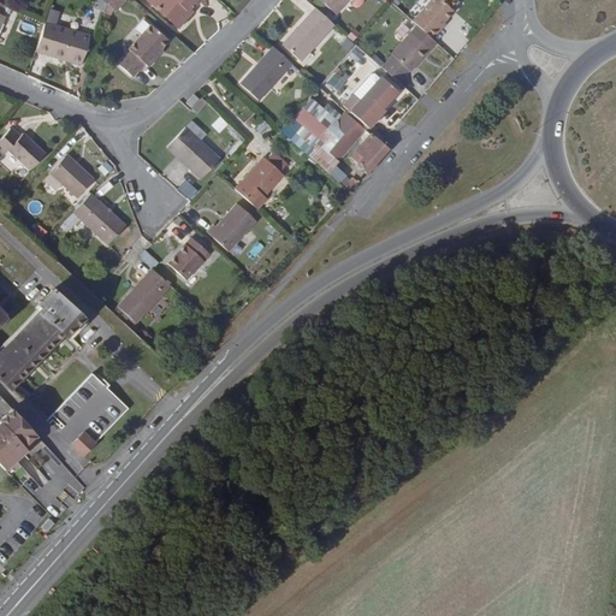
[(126,1),(124,0),(112,0),(107,5),(116,12),(126,1)]
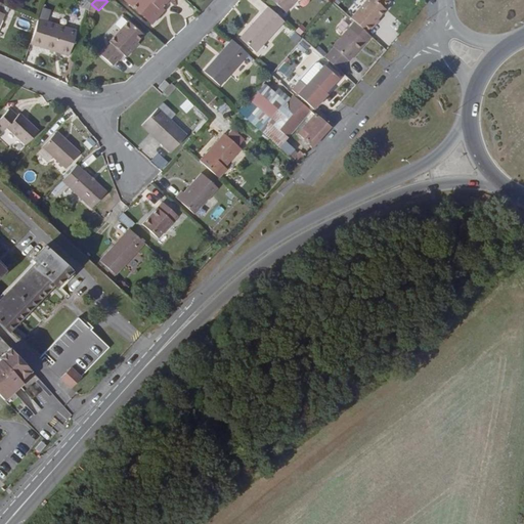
[(164,5),(168,0),(124,0),(150,24),(161,12),(156,8),(161,2),(164,5)]
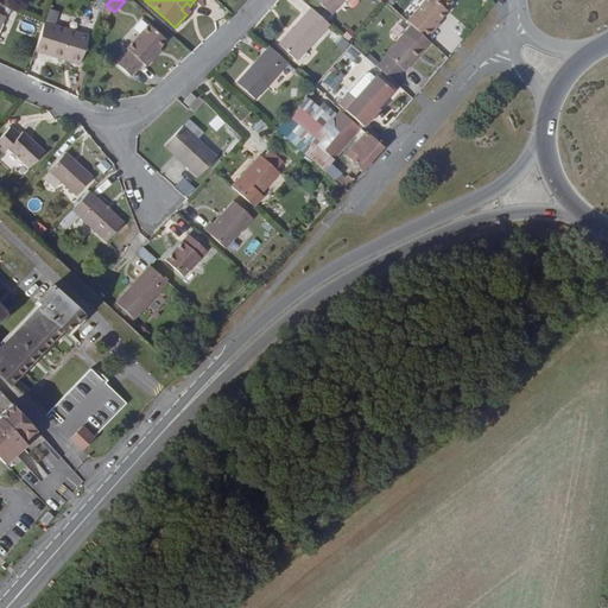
[(315,0),(331,16),(346,0),(315,0)]
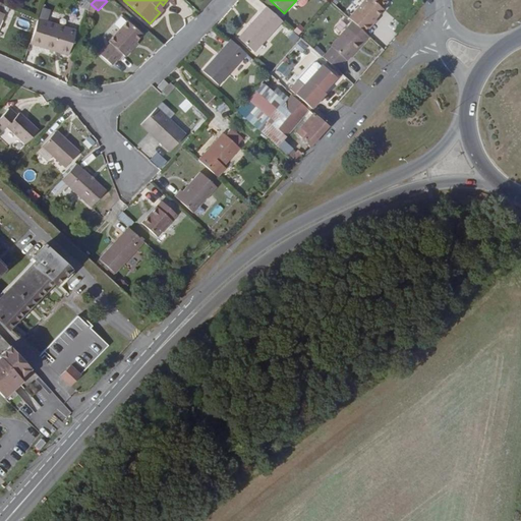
[(364,0),(349,18),(353,21),(366,34),(372,26),(370,24),(375,18),(385,9),(383,8),(389,2),(387,0),(364,0)]
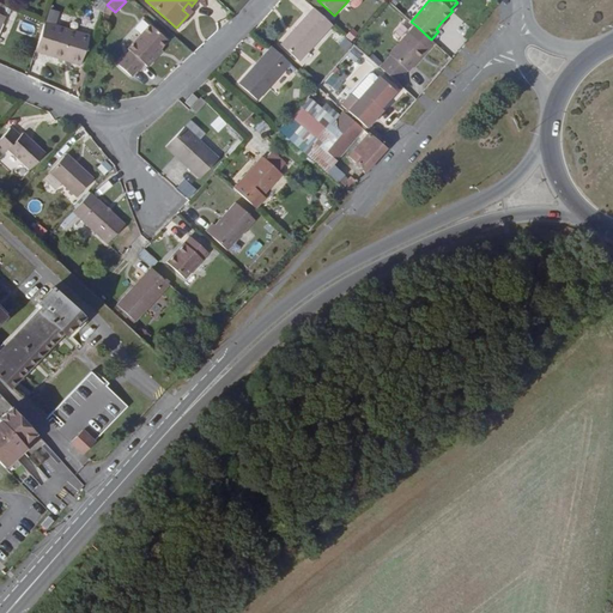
[(332,25),(313,8),(295,30),(297,32),(284,48),(299,62),(332,25)]
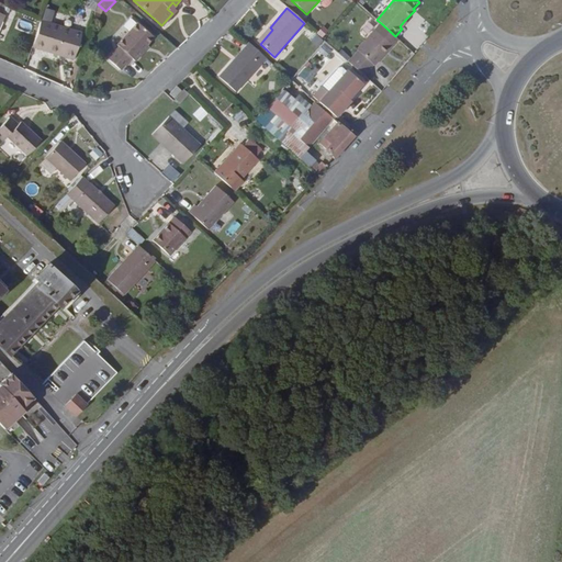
[(46,9),(42,20),(51,23),(55,11),(46,9)]
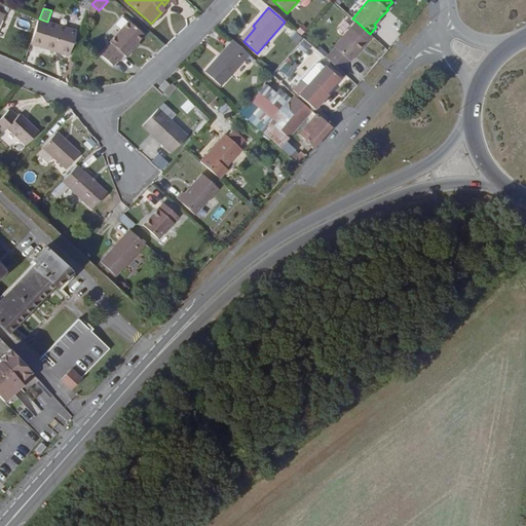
[(405,10),(399,16),(405,22),(410,15),(405,10)]
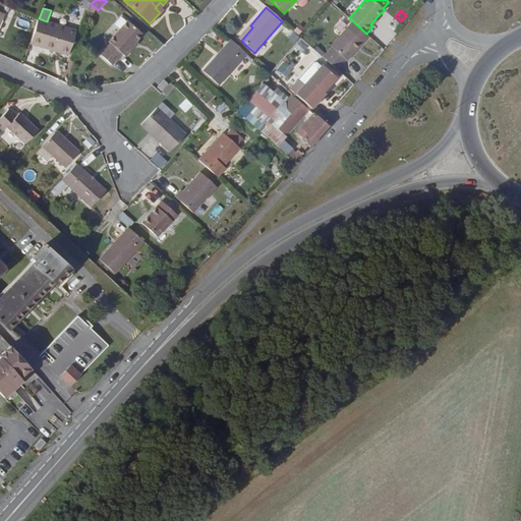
[(106,35),(96,47),(107,56),(117,46),(120,48),(128,40),(127,39),(137,26),(122,13),(104,34),(106,35)]
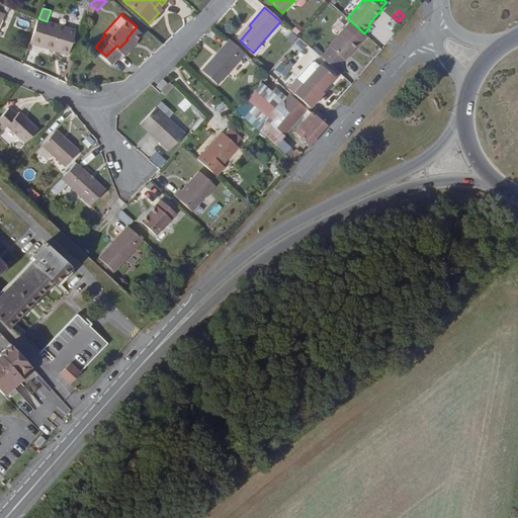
[(76,31),(37,19),(30,44),(68,55),(76,31)]
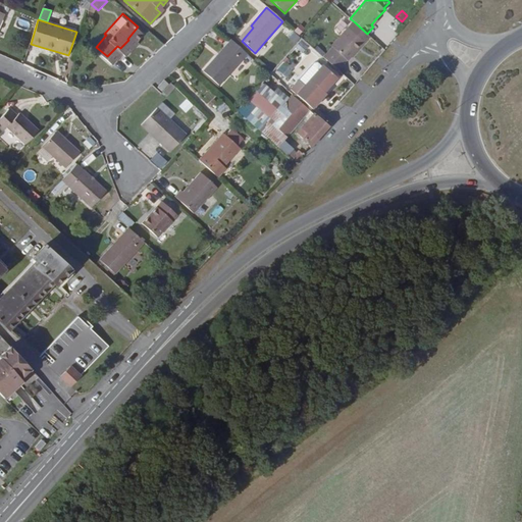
[(348,60),(370,37),(367,34),(354,21),(332,46),(333,47),(323,57),(338,70),(348,60)]
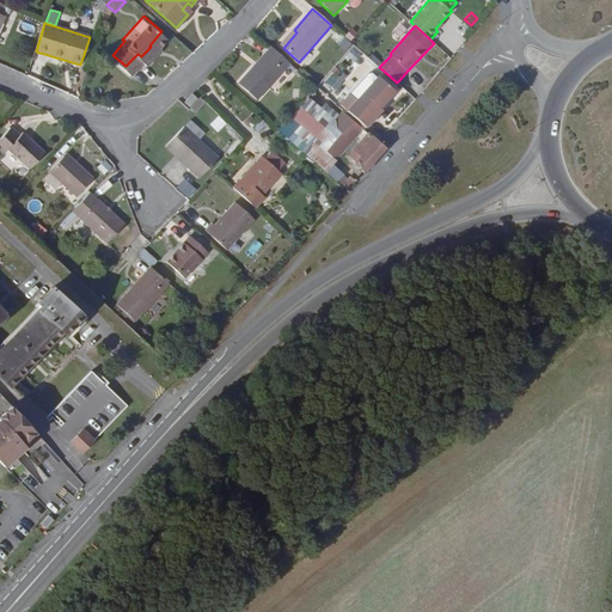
[(353,29),(346,37),(352,42),(357,34),(353,29)]
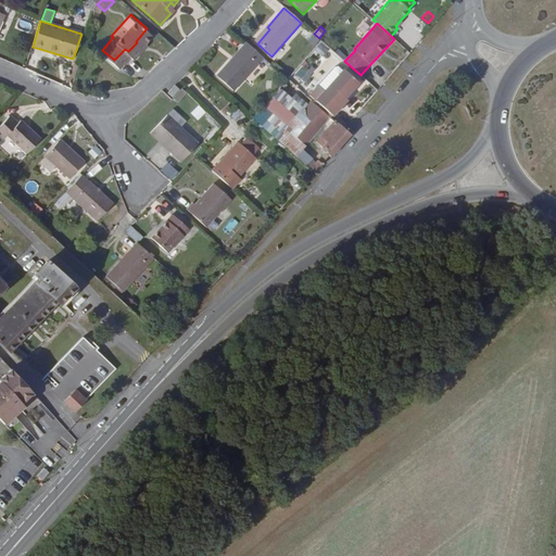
[(267,27),(254,41),(257,43),(269,29),(267,27)]
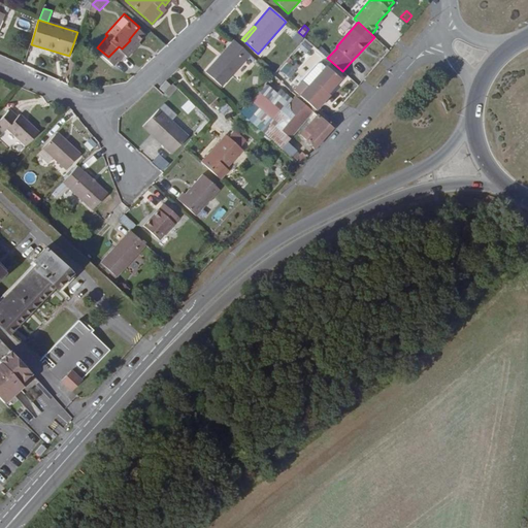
[(304,38),(297,33),(292,39),(298,44),(304,38)]
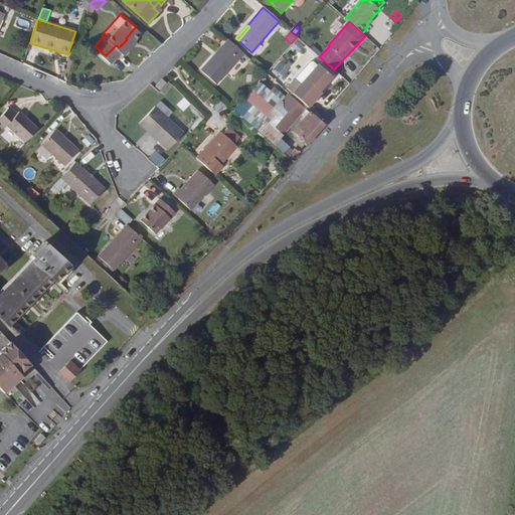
[(244,53),(228,40),(223,46),(224,47),(215,59),(213,57),(201,70),(216,84),(244,53)]
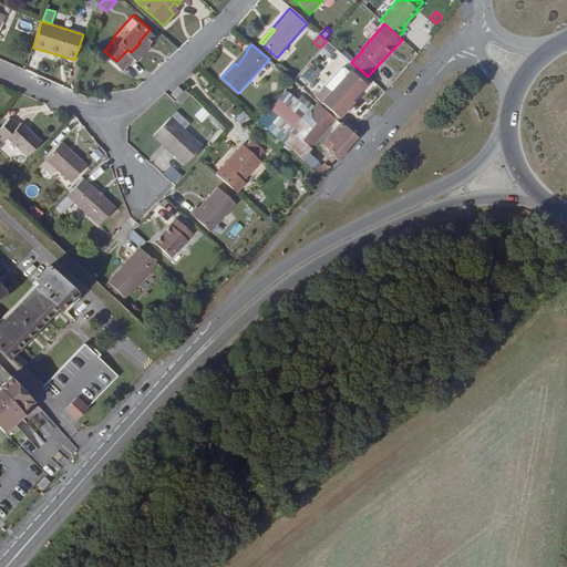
[(334,52),(327,44),(321,52),(328,59),(334,52)]
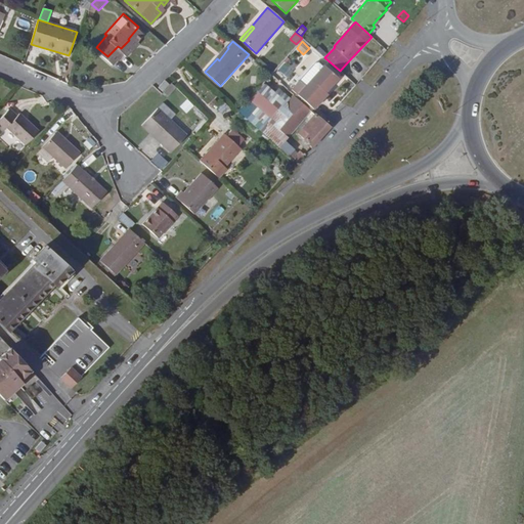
[(326,54),(318,46),(315,49),(323,57),(326,54)]
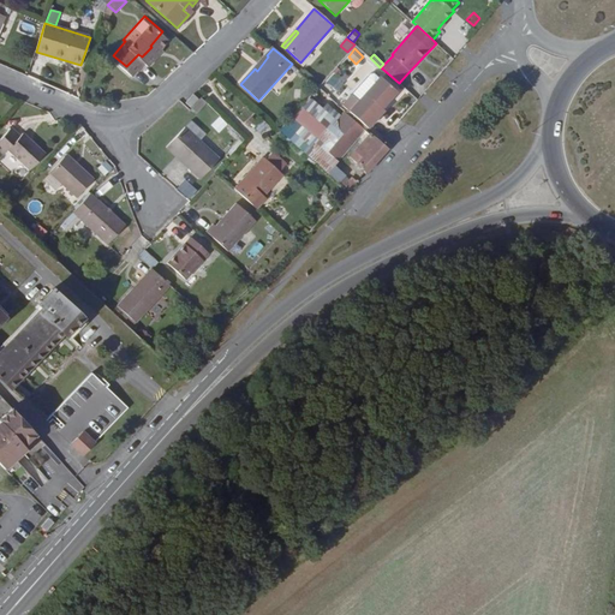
[(268,57),(267,55),(255,69),(257,71),(268,57)]
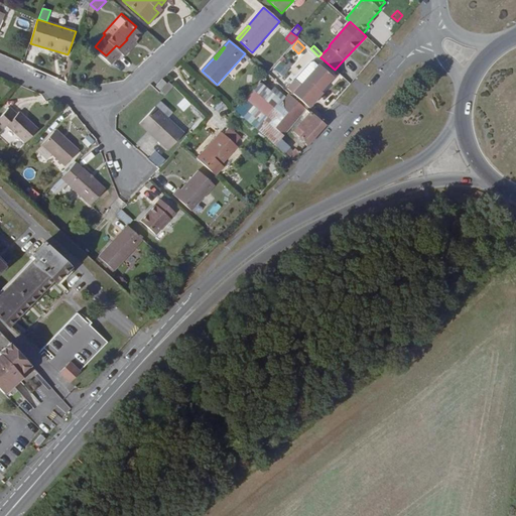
[(311,62),(295,80),(300,85),(317,66),(314,62),(311,62)]
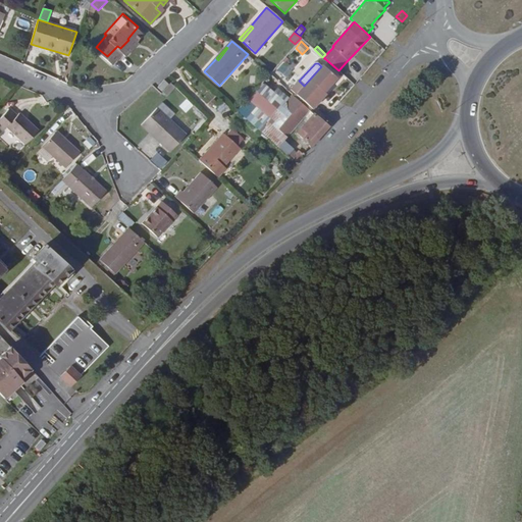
[(292,72),(282,64),(277,70),(286,79),(292,72)]
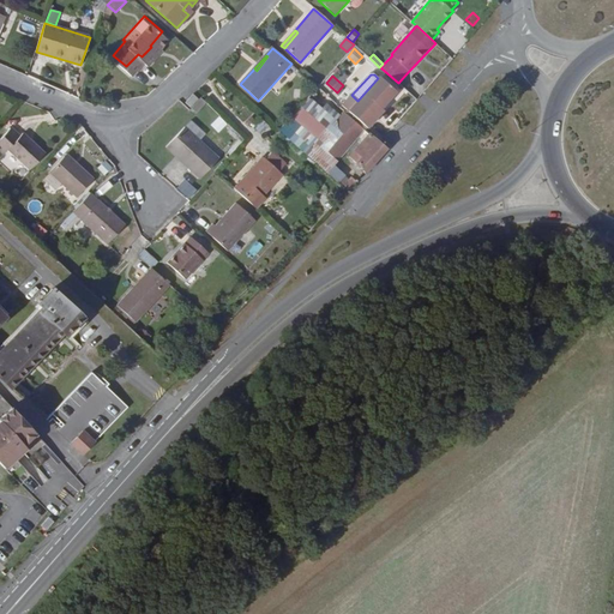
[(351,95),(342,106),(368,128),(384,110),(381,109),(397,92),(379,77),(378,78),(357,101),(351,95)]
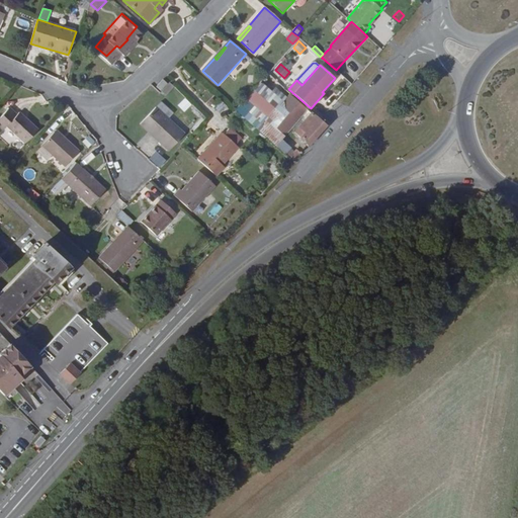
[(161,91),(167,84),(164,80),(157,88),(161,91)]
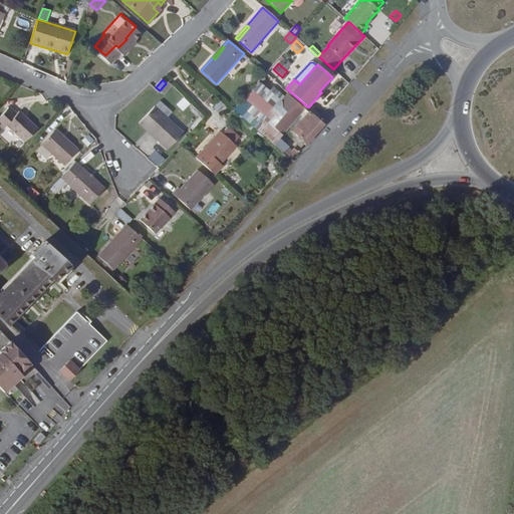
[(161,91),(165,95),(173,86),(169,82),(161,91)]
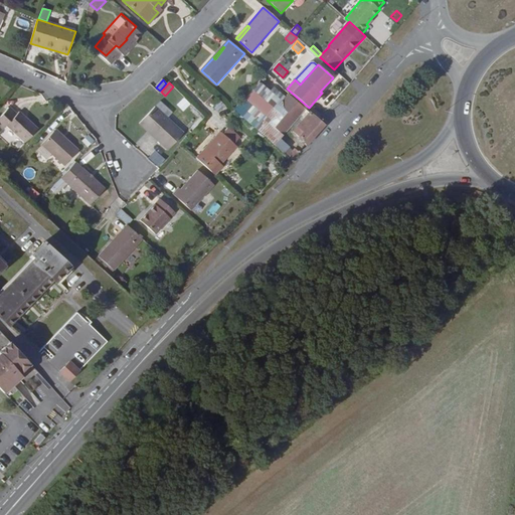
[(270,92),(260,82),(234,110),(258,130),(267,120),(282,103),(270,92)]
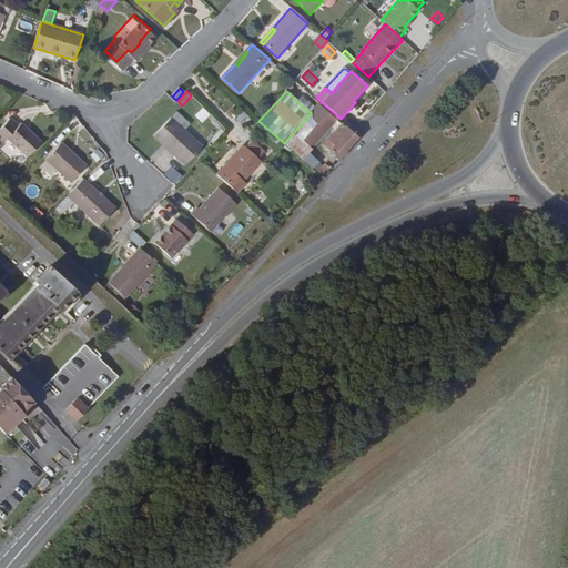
[(337,120),(320,104),(316,108),(311,113),(294,132),(312,148),(337,120)]
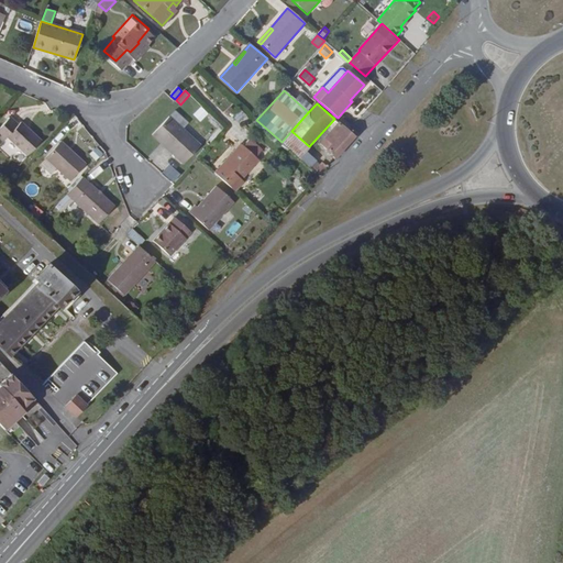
[(209,114),(201,107),(194,116),(201,122),(209,114)]
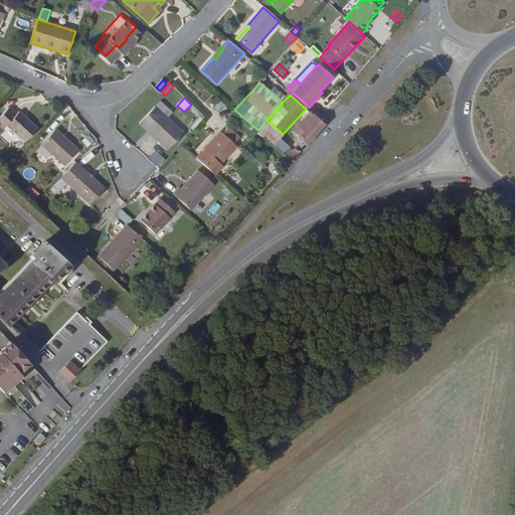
[(160,102),(156,107),(168,118),(173,113),(160,102)]
